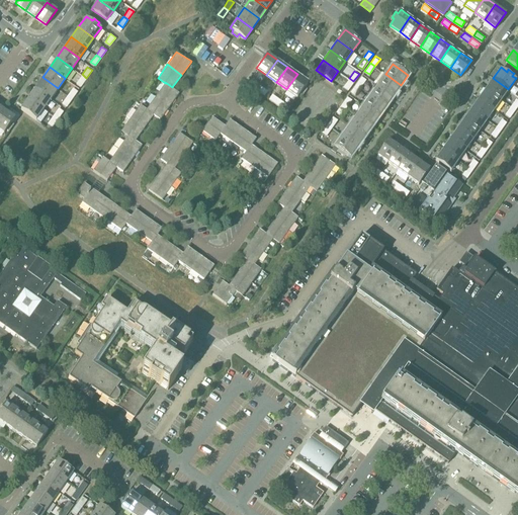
[(82,74),(76,82),(81,85),(86,78),(82,74)]
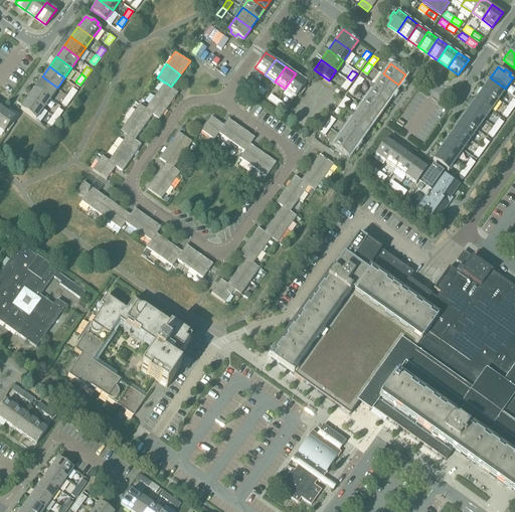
[(296,73),(285,89),(295,96),(298,93),(300,95),(301,94),(304,89),(302,87),(306,80),(296,73)]
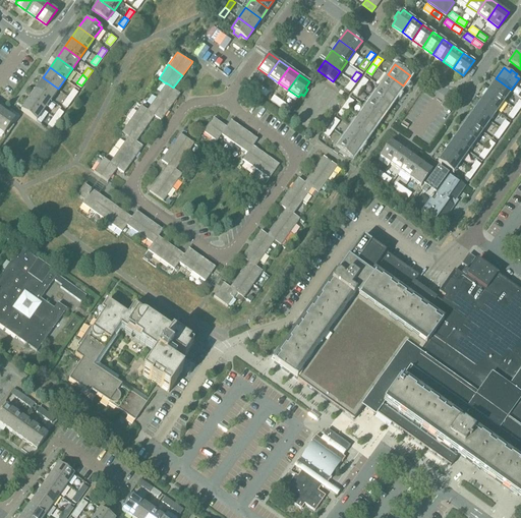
[(388,74),(381,84),(396,96),(403,85),(388,74)]
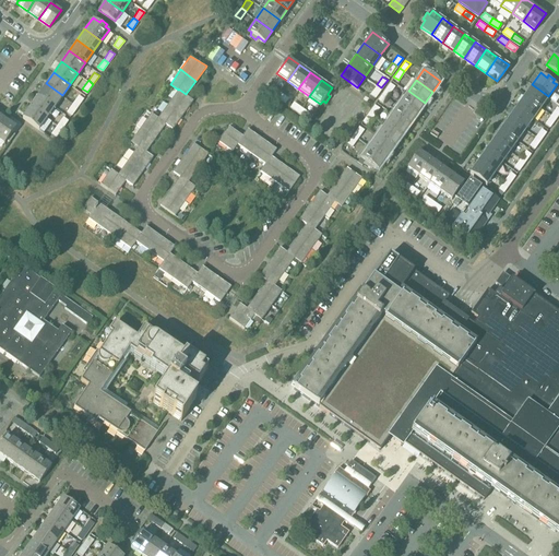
[(390,81),(384,90),(389,93),(395,85),(390,81)]
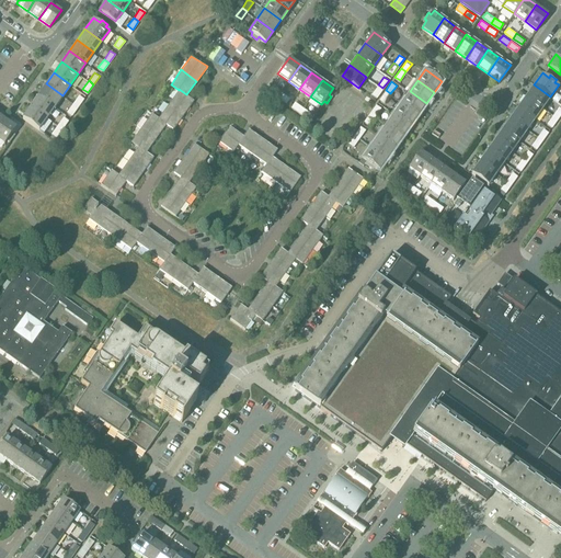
[(46,83),(38,94),(55,106),(63,95),(46,83)]
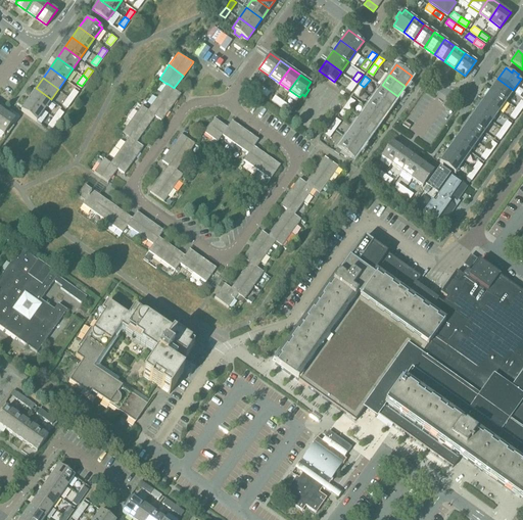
[(352,79),(346,87),(351,90),(357,82),(352,79)]
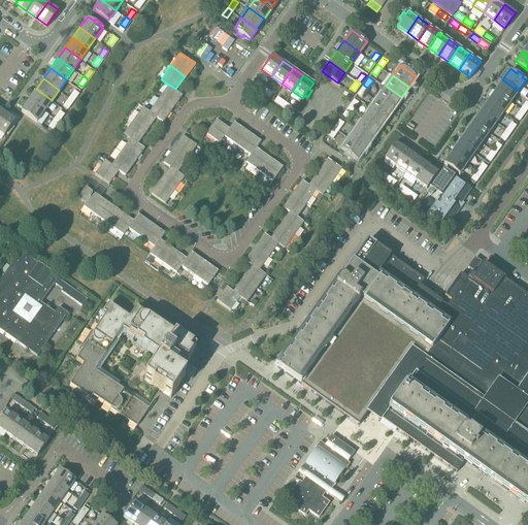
[(502,79),(495,90),(510,101),(518,91),(502,79)]
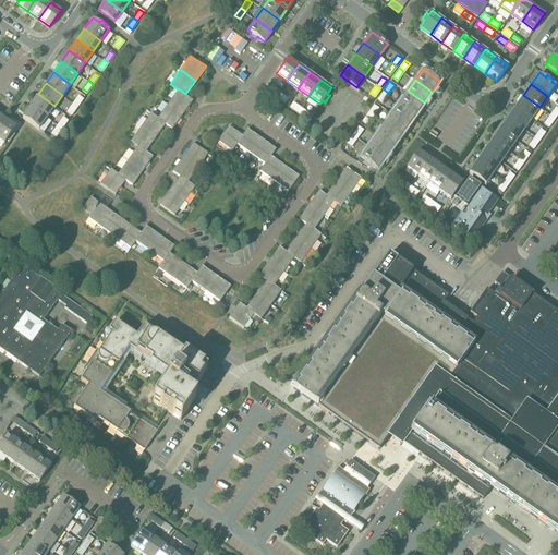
[(271,85),(268,89),(277,96),(280,91),(271,85)]
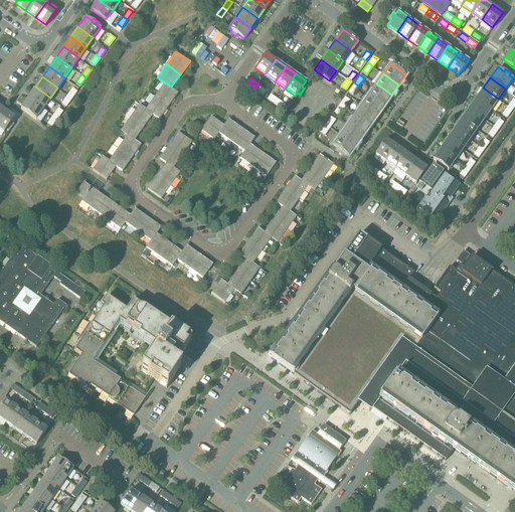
[(164,82),(155,95),(168,105),(170,103),(178,92),(176,90),(171,87),(164,81),(164,82)]
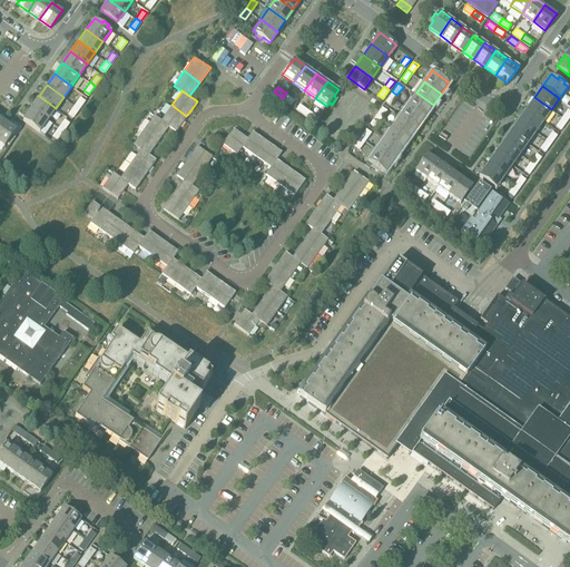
[(392,91),(385,100),(391,104),(396,95),(392,91)]
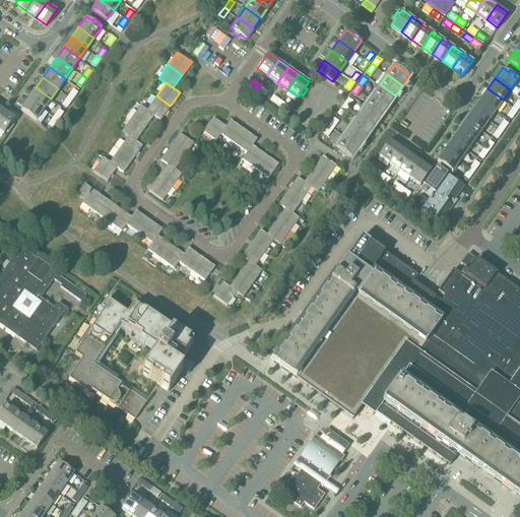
[(261,84),(258,89),(265,94),(268,90),(261,84)]
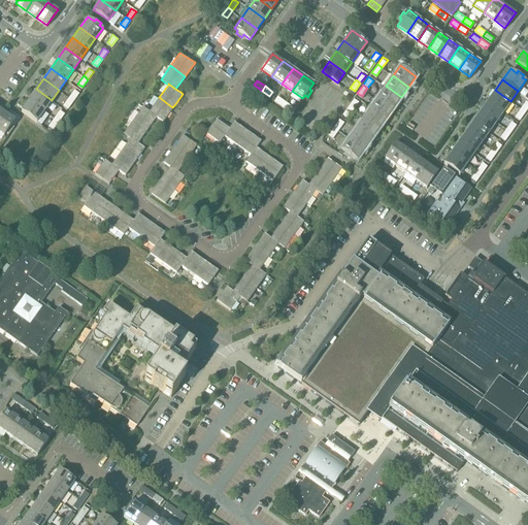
[(386,86),(378,96),(394,107),(401,97),(386,86)]
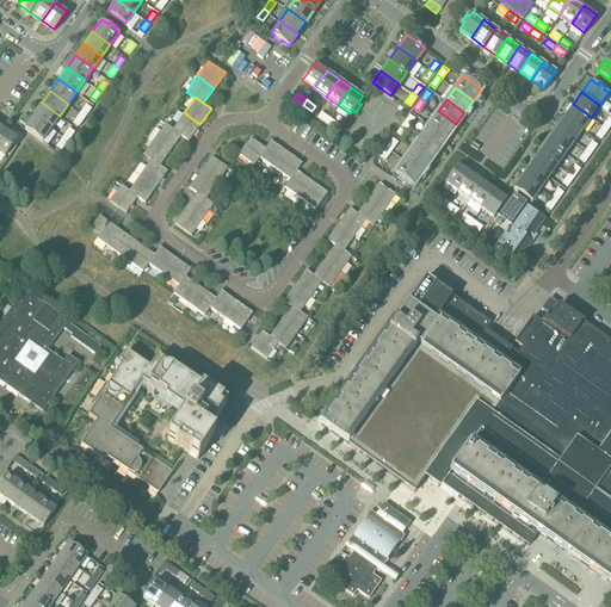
[(42,103),(34,115),(51,128),(60,116),(42,103)]
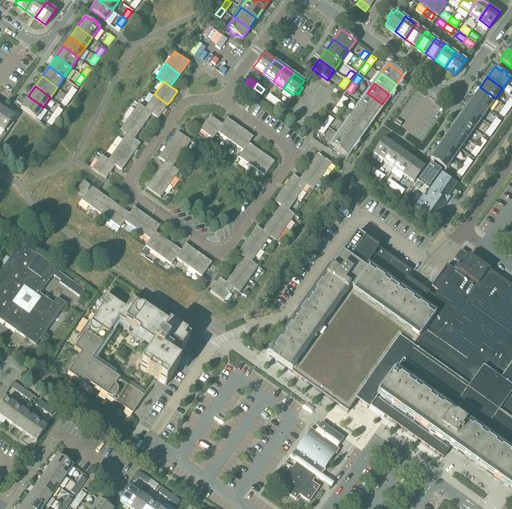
[(72,86),(66,93),(71,97),(76,89),(72,86)]
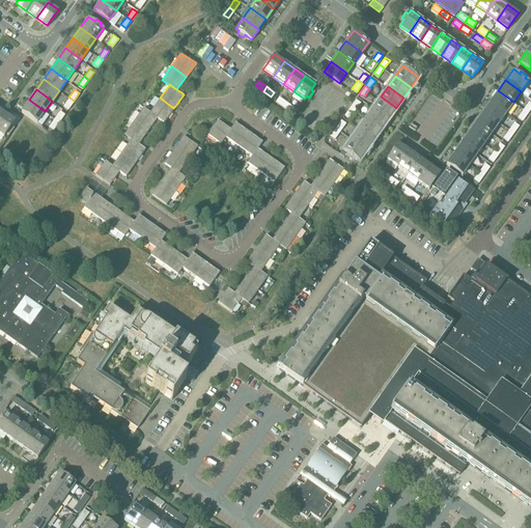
[(498,90),(491,101),(506,112),(513,102),(498,90)]
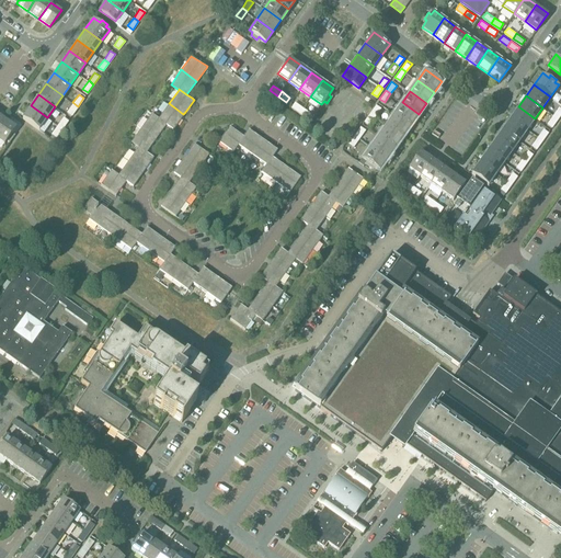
[(295,101),(292,105),(299,112),(302,106),(295,101)]
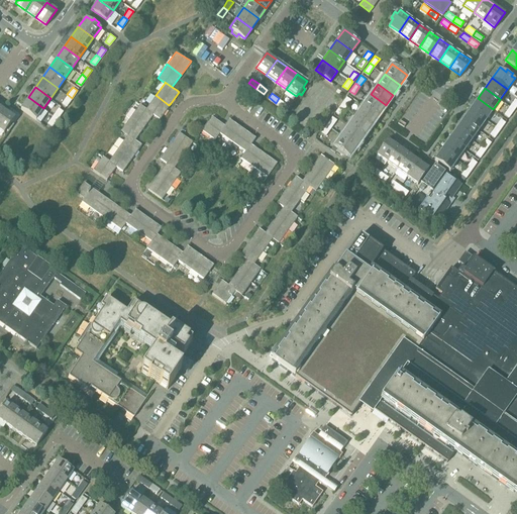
[(67,94),(62,102),(67,105),(72,98),(67,94)]
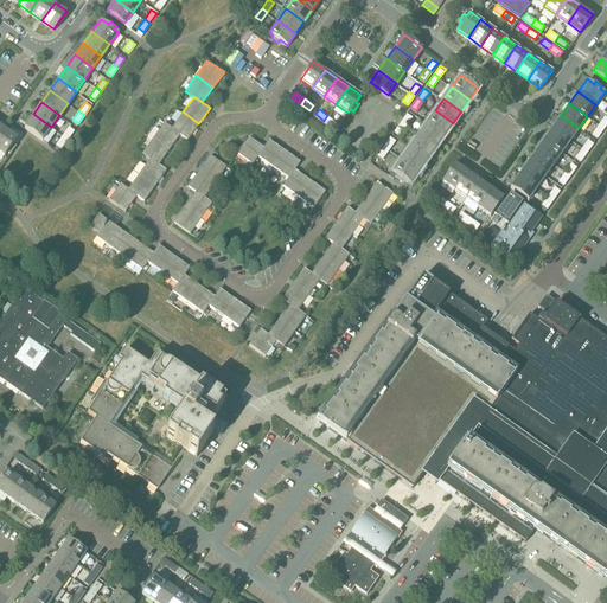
[(435,110),(427,122),(445,135),(453,123),(435,110)]
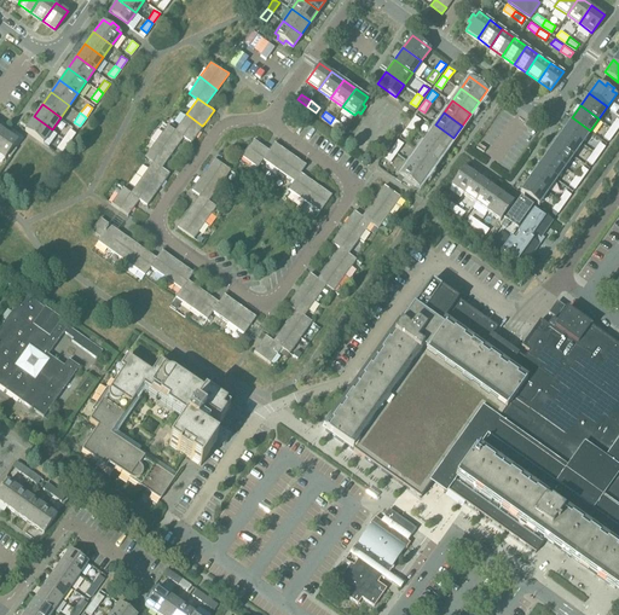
[(186,114),(174,129),(184,135),(189,140),(191,141),(201,128),(202,126),(186,114)]
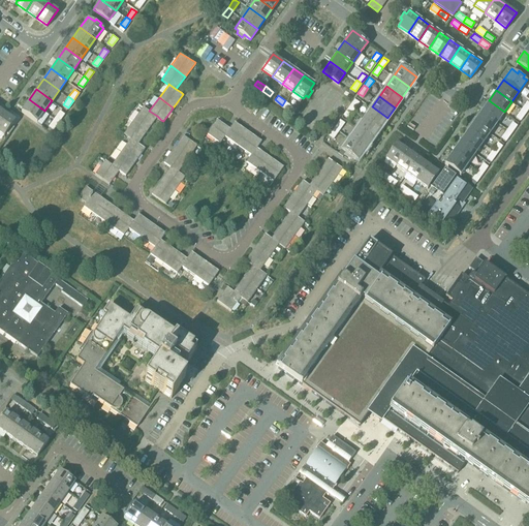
[(354,97),(349,105),(353,109),(360,101),(354,97)]
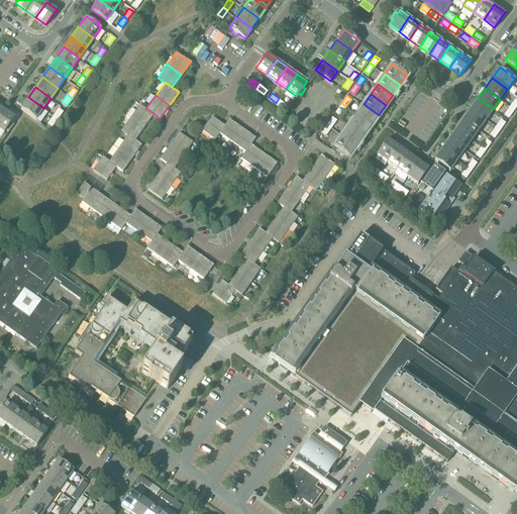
[(28,97),(21,107),(32,115),(36,118),(43,108),(28,97)]
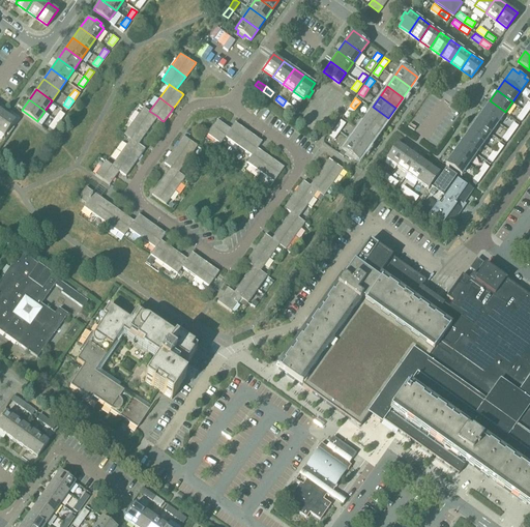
[(286,100),(283,106),(291,111),(294,107),(286,100)]
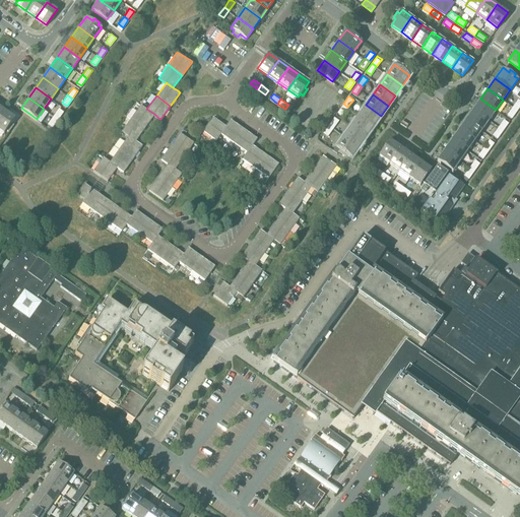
[(480,99),(473,109),(489,120),(496,110),(480,99)]
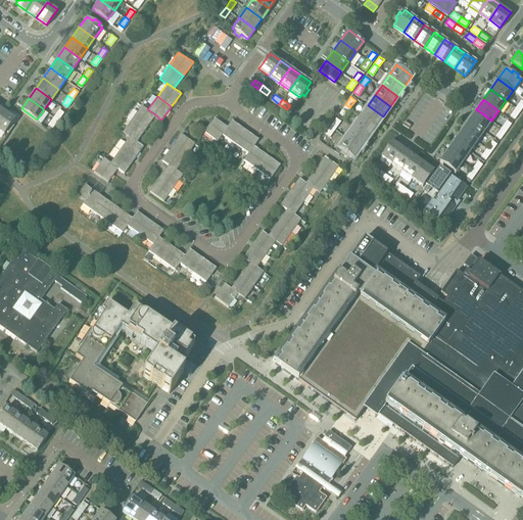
[(141,104),(131,117),(145,128),(151,120),(155,114),(147,109),(141,104)]
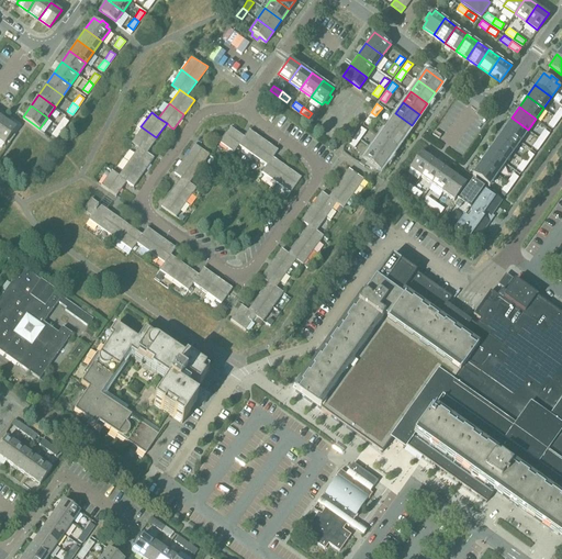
[(371,112),(364,121),(370,124),(375,115),(371,112)]
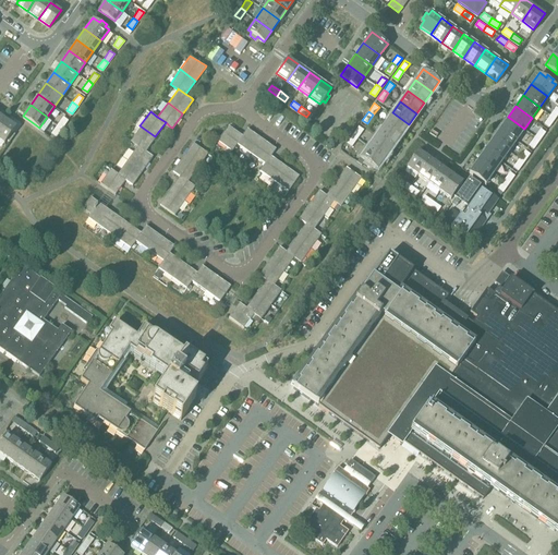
[(392,112),(384,123),(401,135),(409,124),(392,112)]
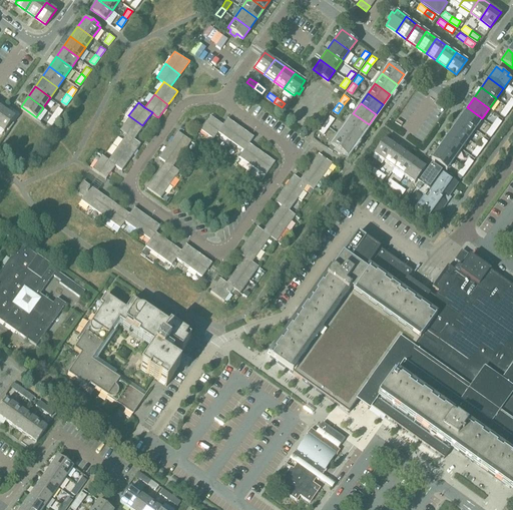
[(505,104),(500,112),(505,115),(510,107),(505,104)]
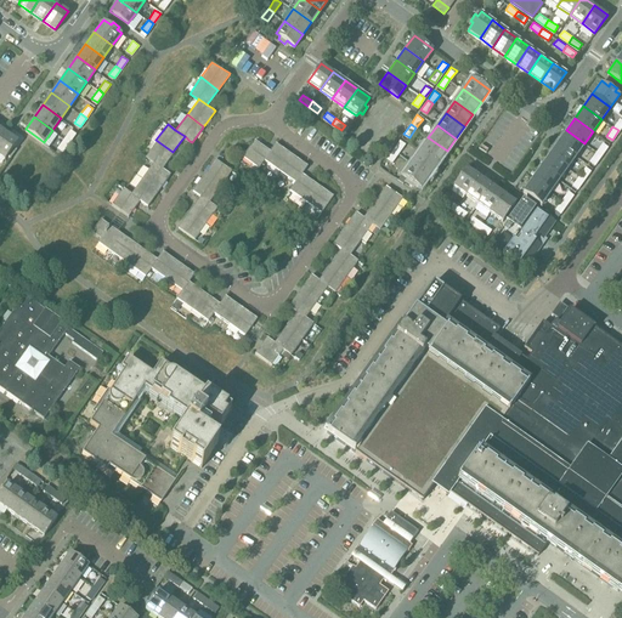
[(71,129),(63,137),(69,141),(75,132),(71,129)]
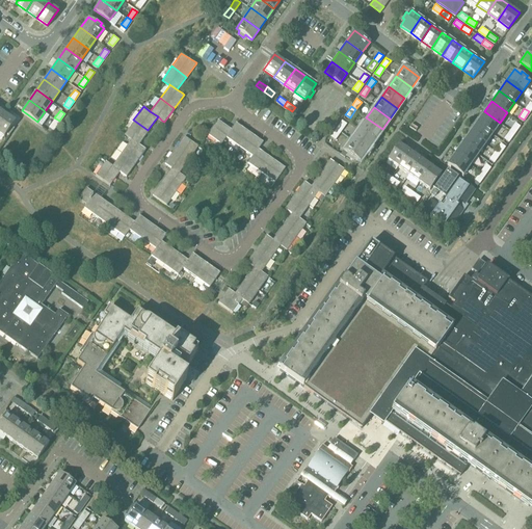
[(484,111),(477,122),(493,133),(500,123),(484,111)]
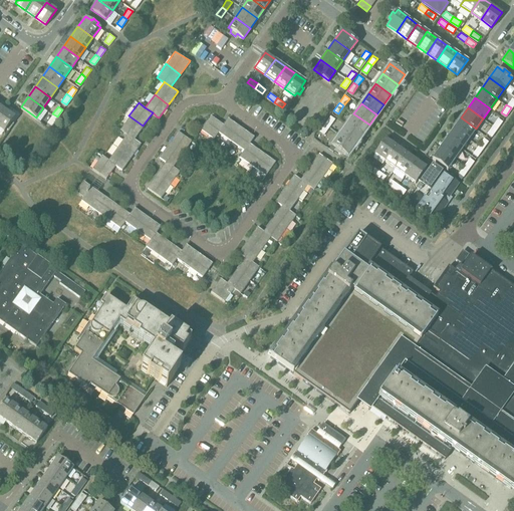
[(4,108),(0,113),(0,128),(4,131),(6,128),(8,129),(9,129),(12,123),(10,121),(14,115),(4,108)]
